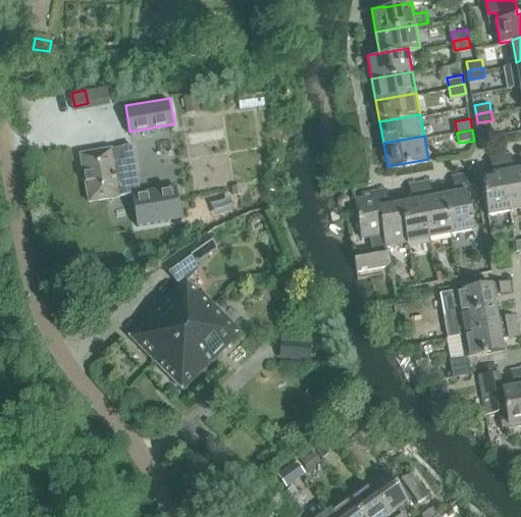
[(90,198),(119,193),(132,191),(141,190),(132,142),(123,144),(111,146),(81,151),(90,198)]
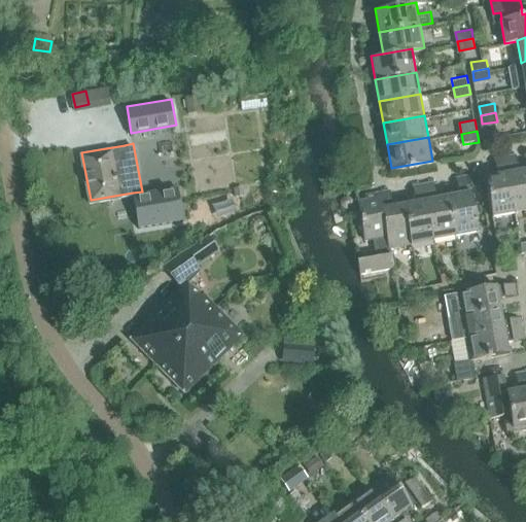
[(516,150),(505,152),(516,211),(525,208),(525,166),(519,168),(516,150)]
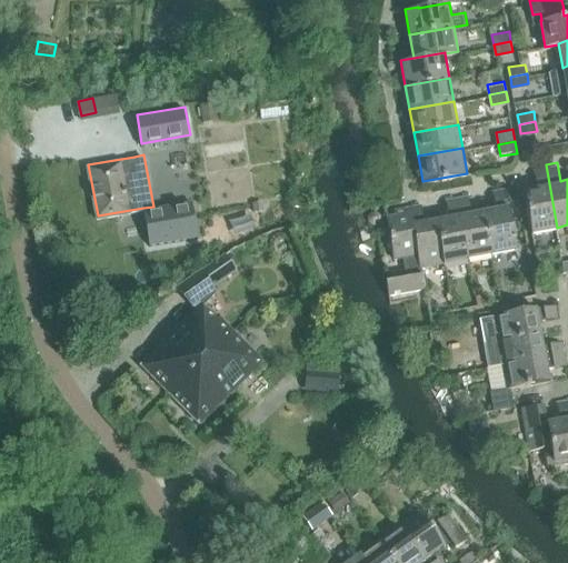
[(557,228),(546,164),(534,167),(537,186),(525,188),(532,232),(557,228)]
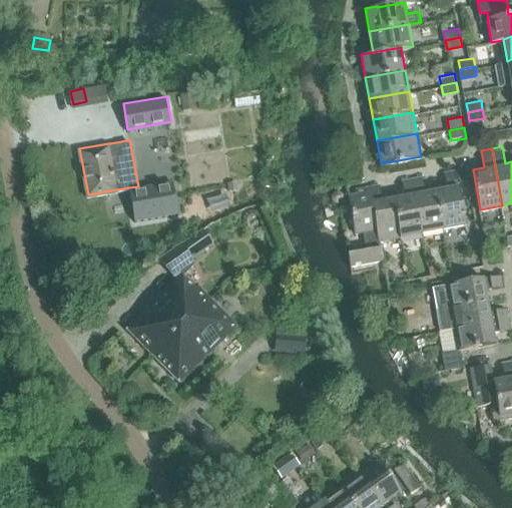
[(447,186),(437,188),(444,228),(466,224),(456,167),(444,169),(447,186)]
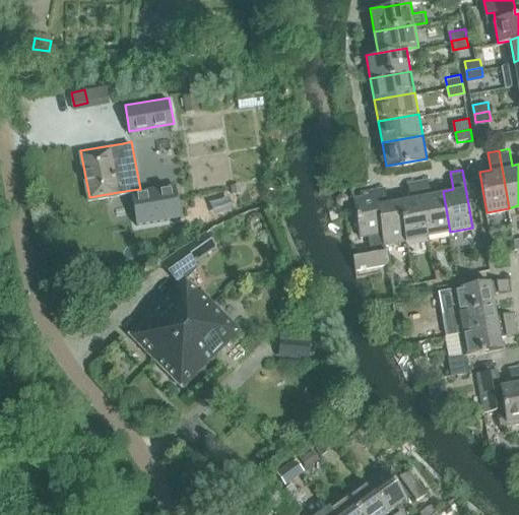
[(429,176),(417,178),(429,236),(450,232),(443,191),(432,193),(429,176)]
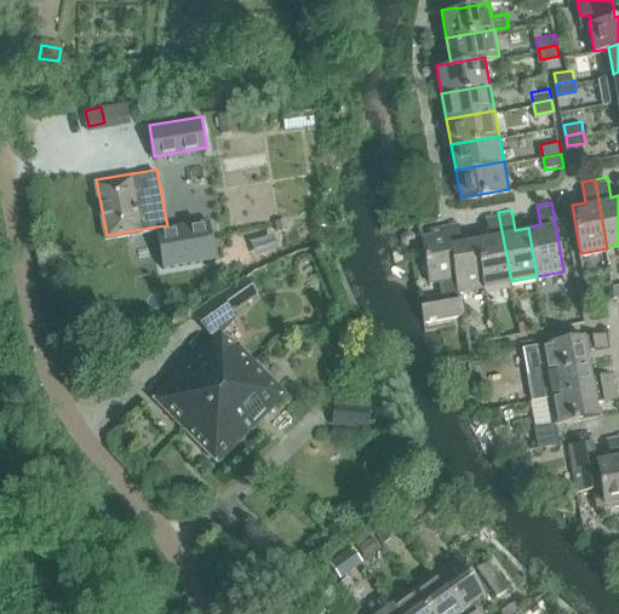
[(489,235),(476,237),(485,286),(511,281),(498,212),(486,214),(489,235)]
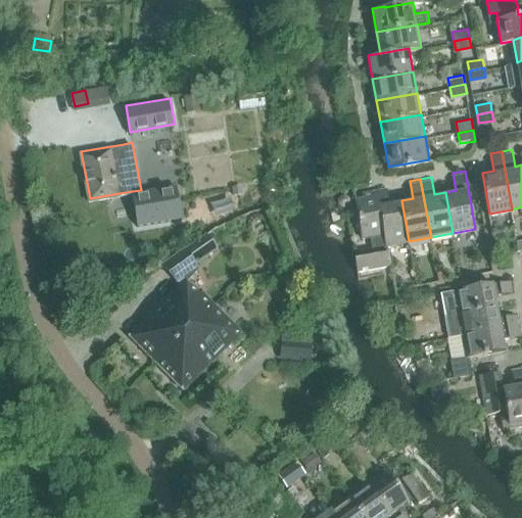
[(233,185),(235,192),(242,191),(240,183),(233,185)]
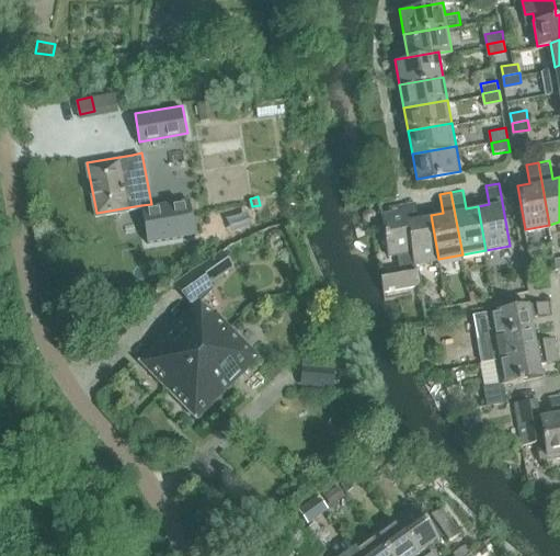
[(189,197),(151,204),(141,205),(148,240),(195,231),(189,197)]
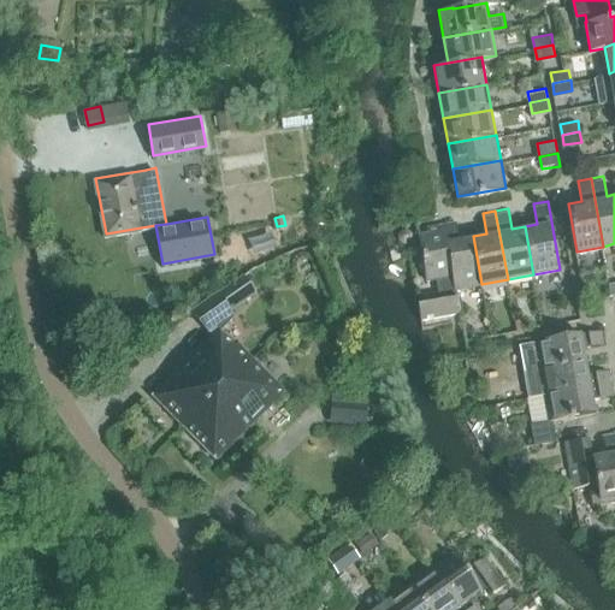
[(460,238),(456,218),(444,220),(457,288),(482,284),(473,236),(460,238)]
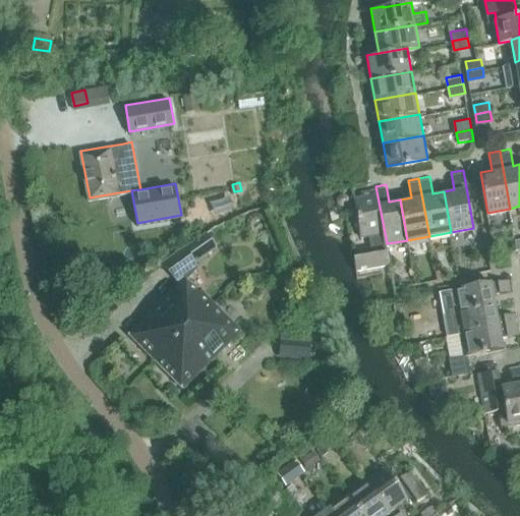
[(390,263),(376,186),(361,189),(362,193),(354,195),(361,235),(370,233),(373,251),(355,255),(357,269),(390,263)]
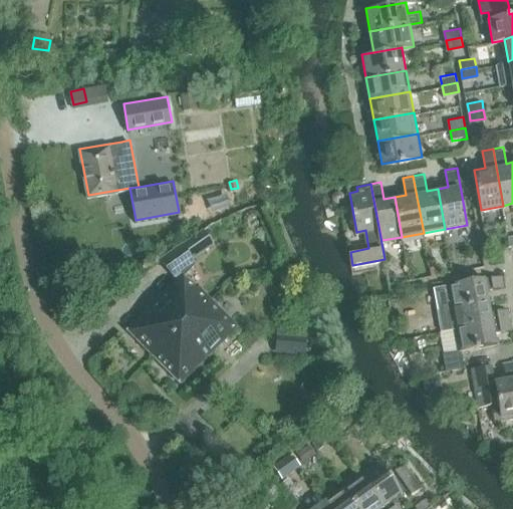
[(198,285),(196,287),(182,273),(195,260),(192,257),(214,242),(203,228),(159,259),(175,275),(178,278),(127,327),(154,353),(211,297),(198,285)]
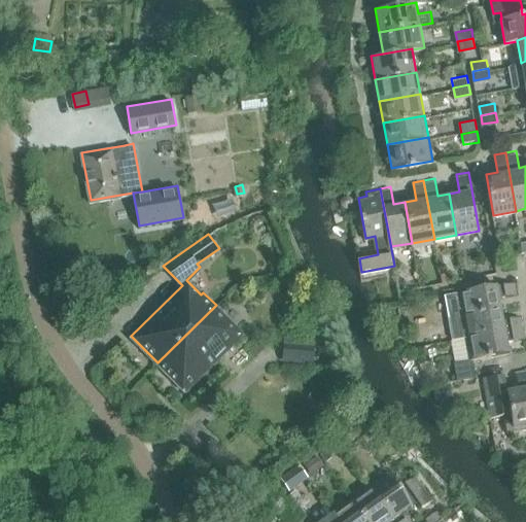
[(456,290),(460,314),(501,307),(499,296),(517,292),(515,280),(456,290)]
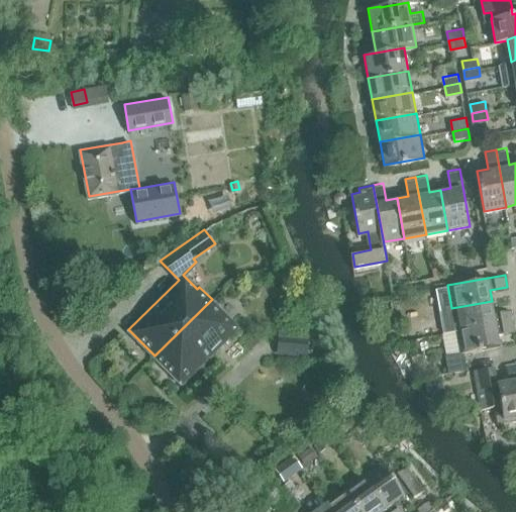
[(212,299),(155,355),(182,383),(238,325),(212,299)]
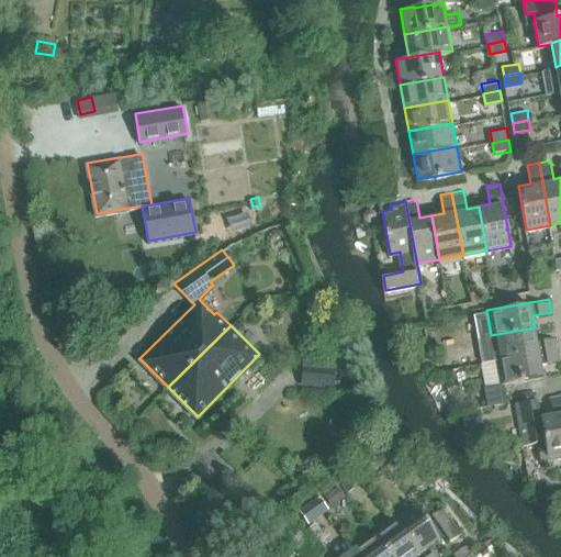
[(491,335),(495,358),(558,347),(556,335),(537,338),(535,327),(491,335)]
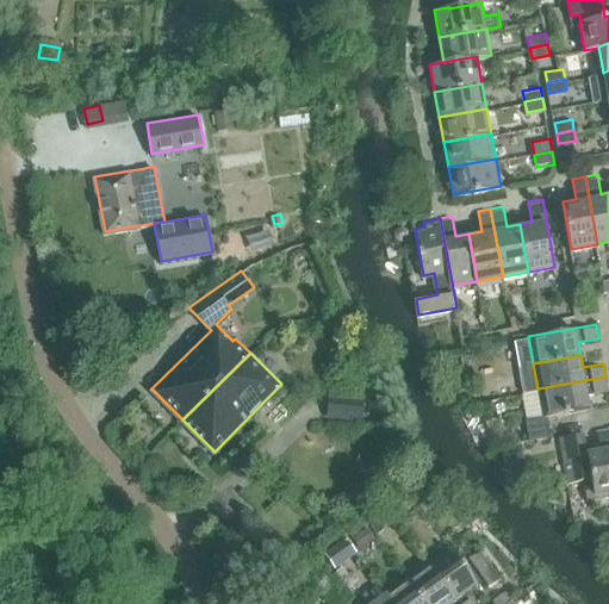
[(606,377),(538,388),(542,415),(590,406),(588,392),(608,388),(606,377)]
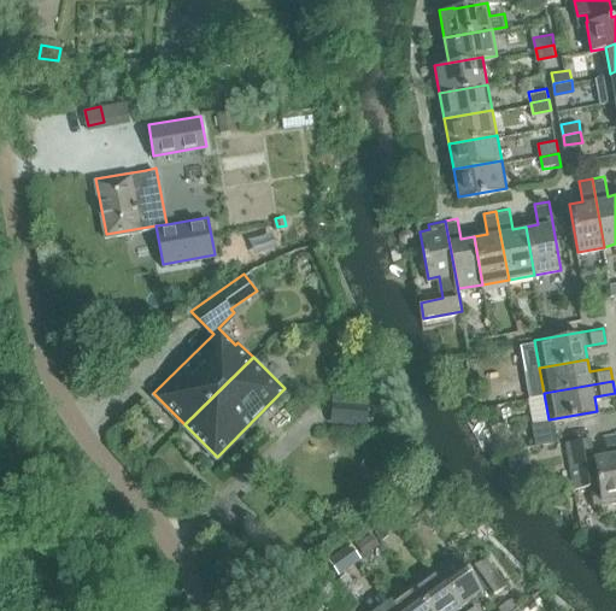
[(615,430),(604,433),(608,453),(594,456),(591,435),(565,440),(574,487),(591,483),(590,480),(597,479),(602,504),(615,500),(615,430)]
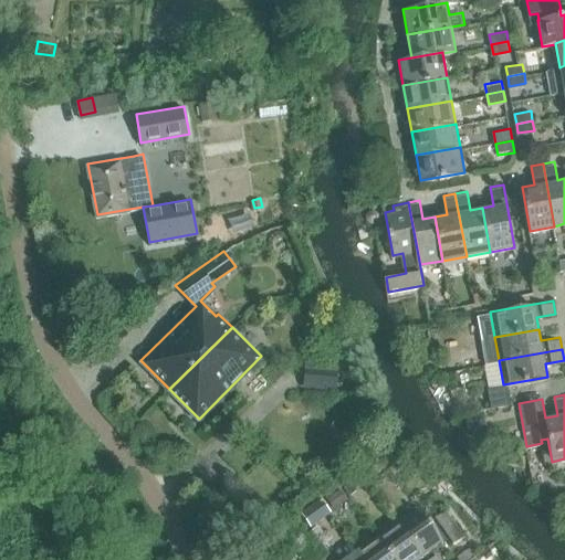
[(430,524),(417,505),(397,519),(426,559),(440,559),(432,548),(443,540),(442,540),(448,536),(453,542),(466,534),(447,507),(435,517),(436,519),(430,524)]
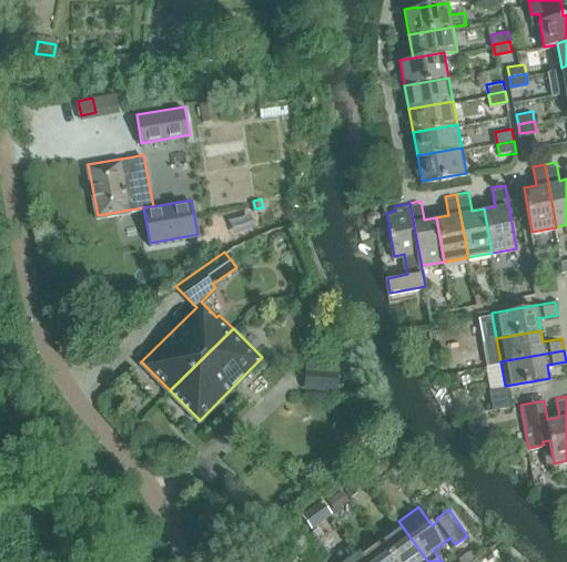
[(427,561),(398,521),(378,535),(397,561),(427,561)]
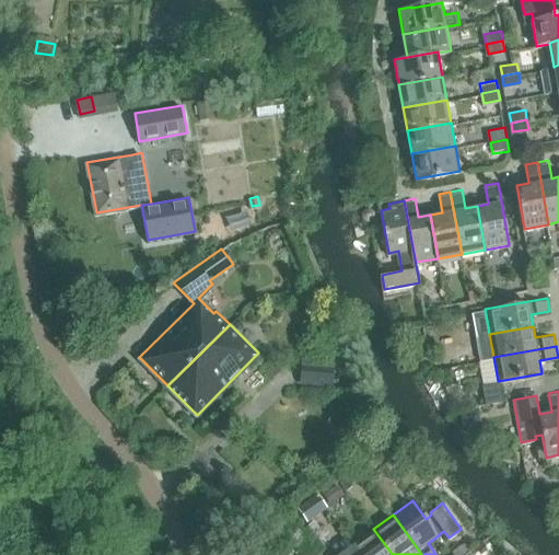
[(392,554),(373,529),(354,542),(363,554),(392,554)]
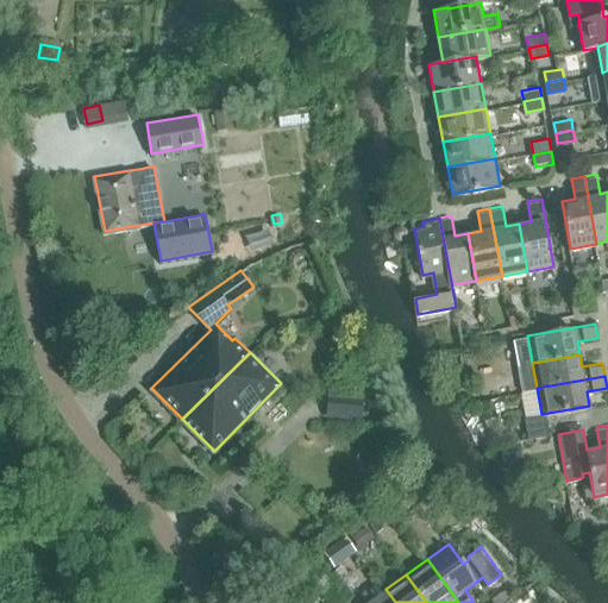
[(312,602),(318,600),(308,586),(283,602),(312,602)]
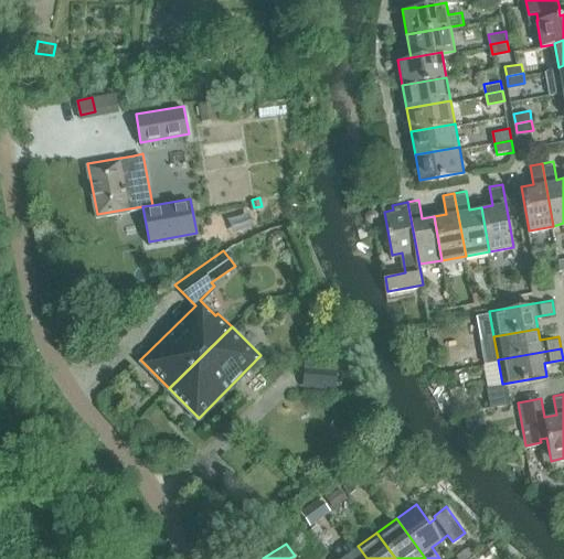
[(366,558),(358,546),(339,558),(366,558)]
